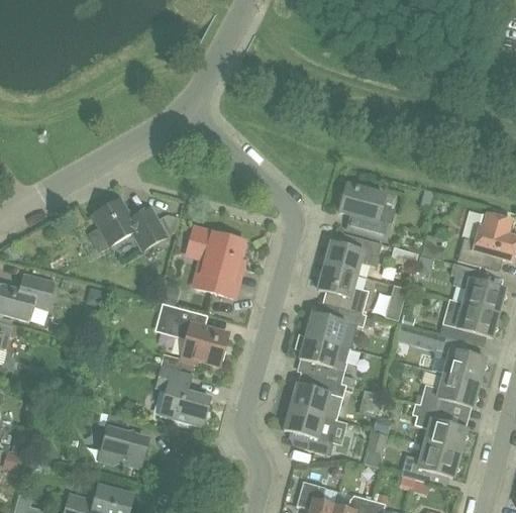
[(384,239),(391,212),(379,209),(383,195),(374,192),(375,190),(366,184),(355,184),(355,187),(345,184),(338,210),(365,218),(360,233),(384,239)]
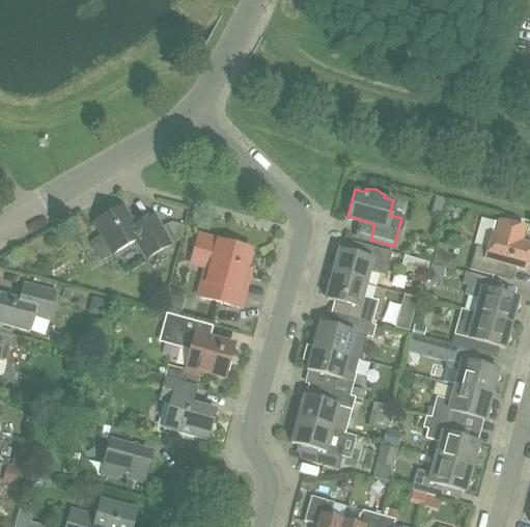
[(145,256),(163,246),(170,242),(154,213),(142,219),(141,216),(132,214),(129,216),(122,204),(107,213),(105,212),(98,216),(98,219),(93,221),(102,234),(94,239),(92,243),(100,254),(104,255),(135,238),(145,256)]
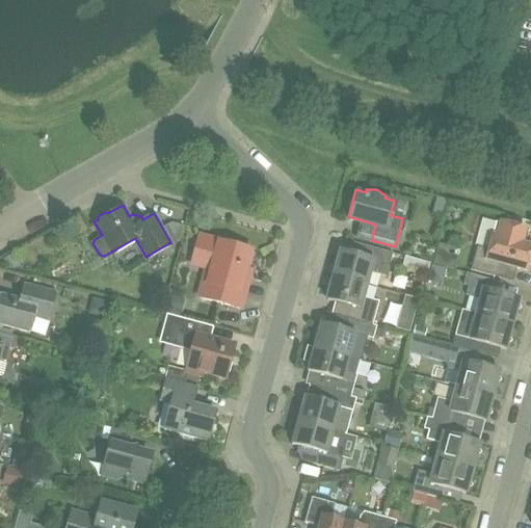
[(530,247),(530,242),(521,240),(524,226),(518,225),(516,220),(507,217),(504,220),(499,219),(495,233),(492,232),(487,246),(476,243),(469,267),(493,273),(497,260),(526,268),(527,263),(530,261),(530,248),(530,247)]
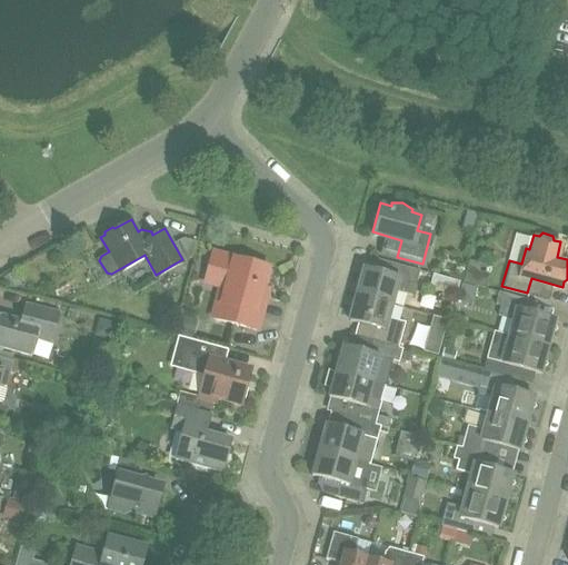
[(183,235),(178,238),(188,256),(193,253),(197,238),(183,235)]
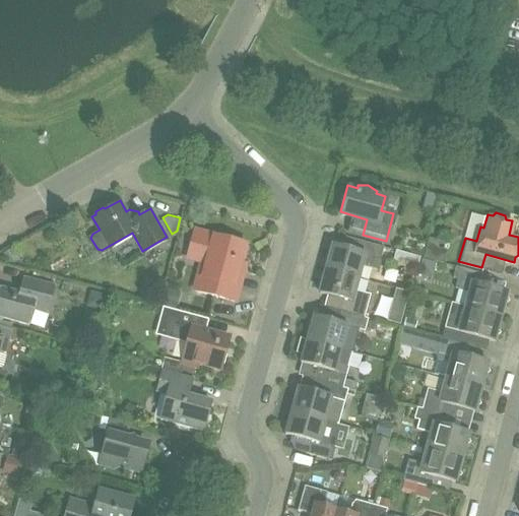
[(213,234),(213,236),(195,231),(191,247),(203,251),(193,287),(234,299),(242,268),(242,267),(242,266),(241,266),(240,265),(238,265),(244,242),(213,234)]
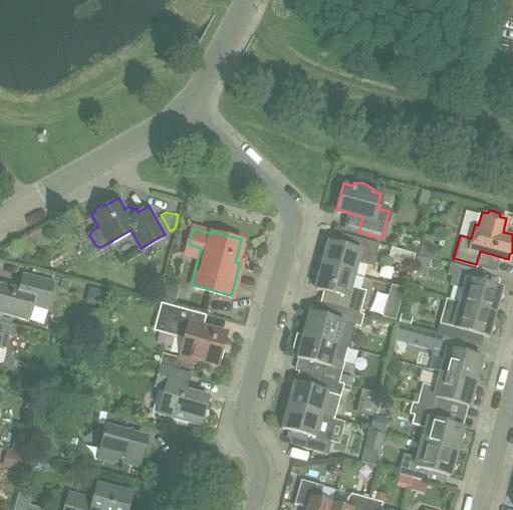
[(377,242),(364,238),(355,236),(352,247),(327,240),(321,263),(353,272),(356,260),(371,264),(377,242)]
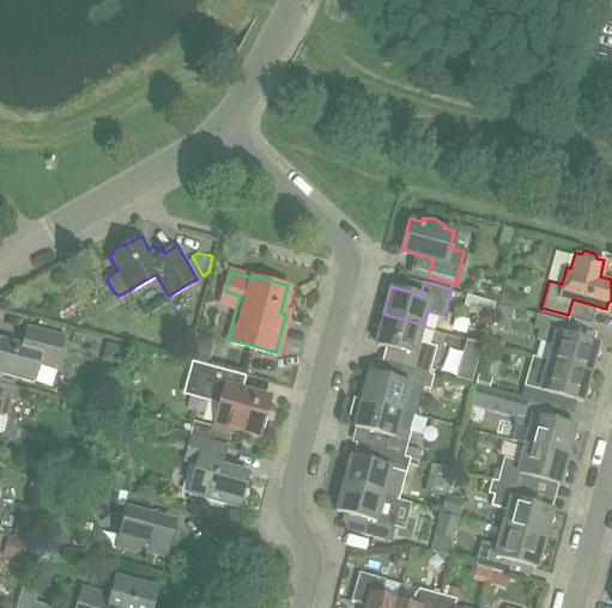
[(6,304),(17,297),(12,287),(0,295),(6,304)]
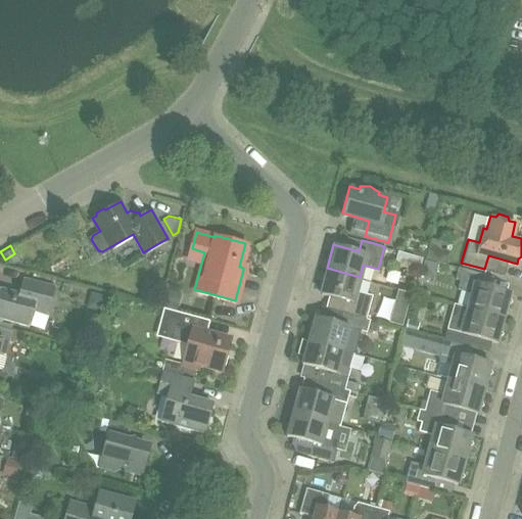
[(421,256),(412,253),(408,267),(418,270),(421,256)]
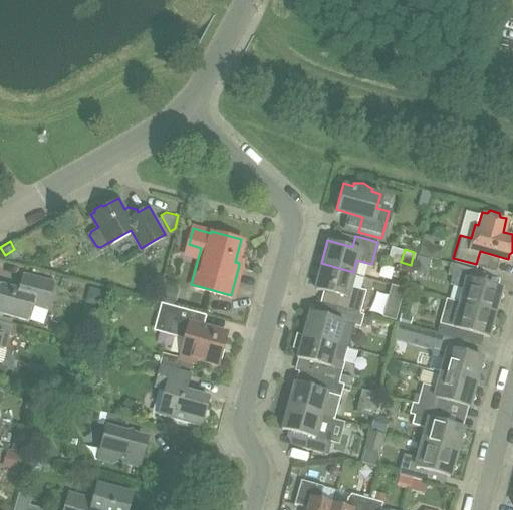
[(459,301),(494,310),(500,286),(476,280),(479,269),(450,261),(447,272),(452,273),(449,282),(463,286),(459,301)]
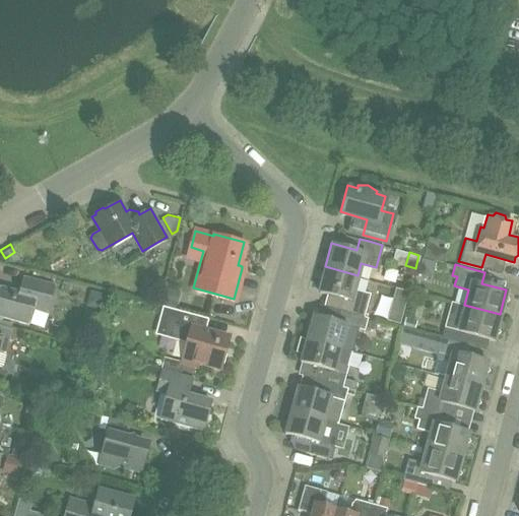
[(354,287),(358,275),(325,266),(318,291),(344,298),(340,309),(363,315),(370,292),(354,287)]
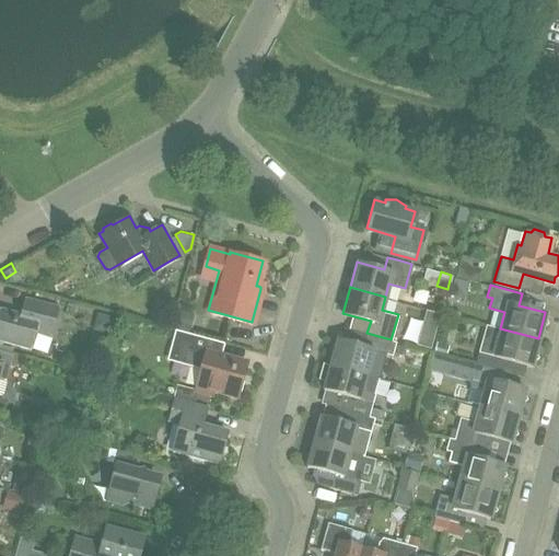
[(0,338),(31,347),(35,331),(50,335),(58,305),(24,296),(19,312),(0,307),(0,338)]
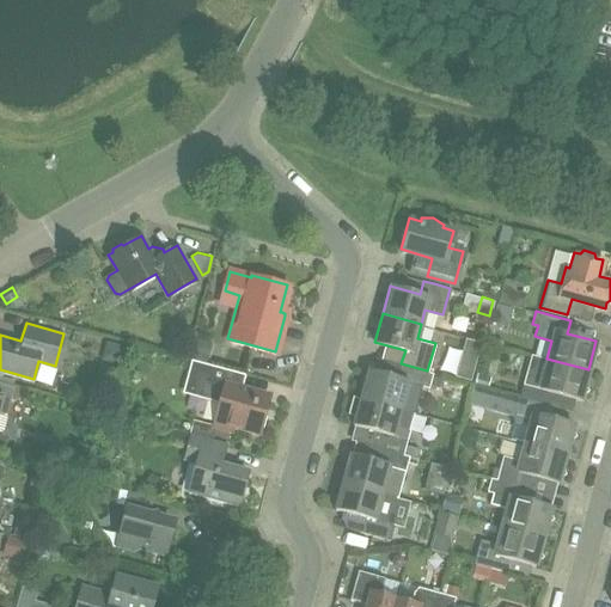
[(465,336),(462,345),(477,350),(480,341),(465,336)]
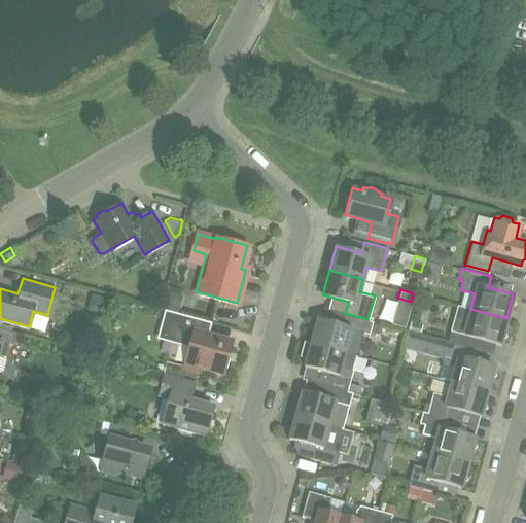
[(106,297),(94,293),(92,300),(97,307),(103,309),(106,297)]
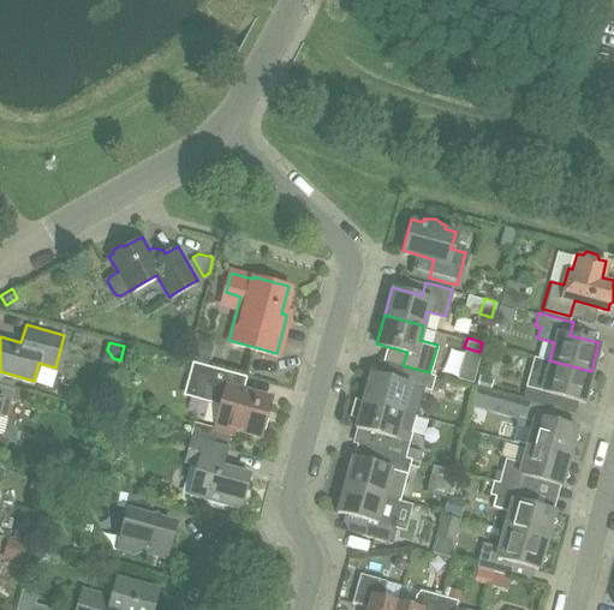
[(591,371),(549,360),(532,356),(522,398),(550,405),(553,393),(583,401),(591,371)]
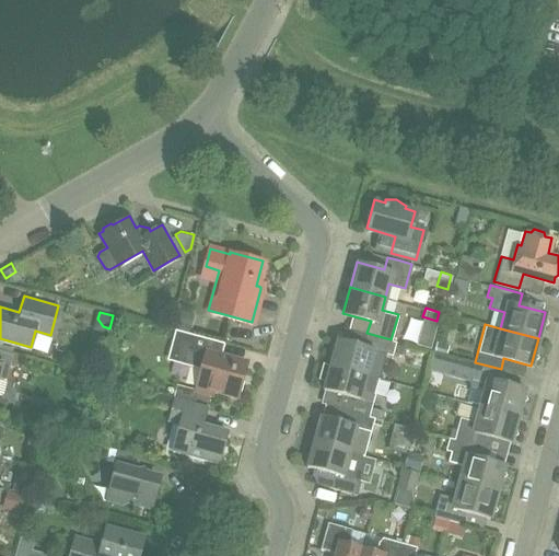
[(195,387),(197,389),(211,392),(212,389),(236,395),(236,392),(240,390),(243,381),(241,378),(245,361),(217,354),(214,349),(218,339),(189,332),(177,328),(170,356),(188,361),(201,365),(195,387)]
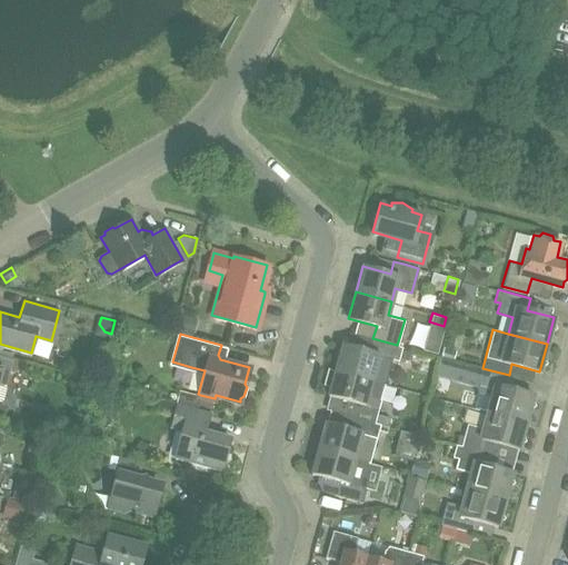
[(397,345),(372,338),(371,338),(368,352),(341,344),(335,369),(371,379),(376,366),(388,369),(391,358),(398,360),(401,346),(397,345)]
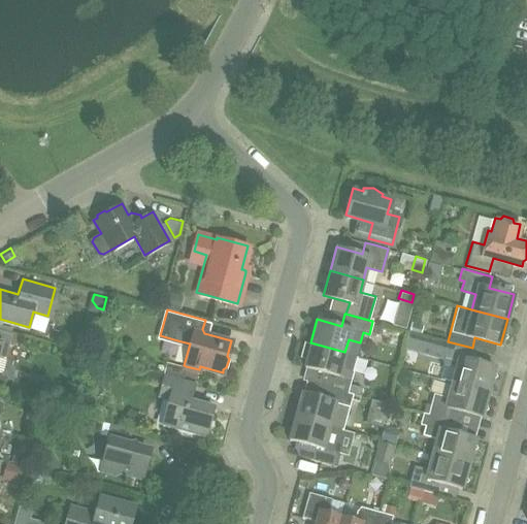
[(420,333),(423,324),(410,321),(408,330),(420,333)]
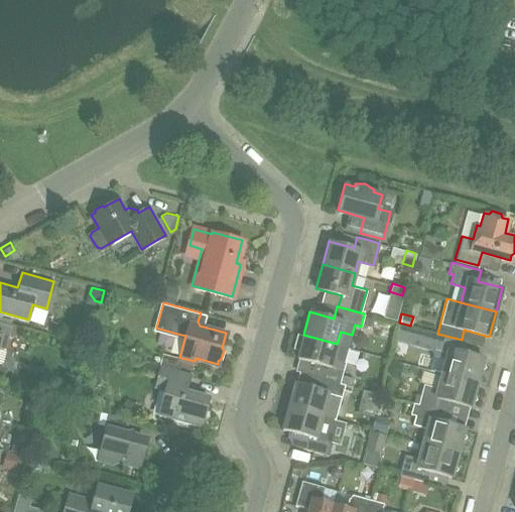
[(364,314),(362,324),(366,325),(370,326),(372,316),(364,314)]
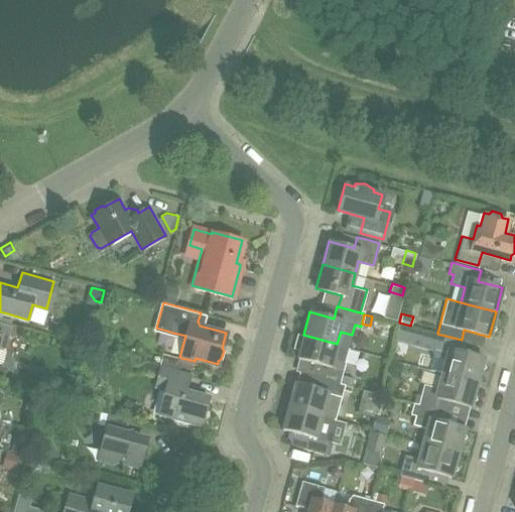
[(0,346),(5,348),(11,324),(0,320),(0,346)]
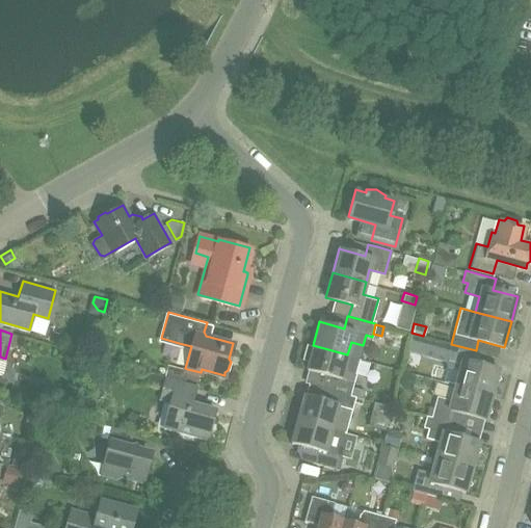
[(408,350),(420,353),(424,337),(413,334),(408,350)]
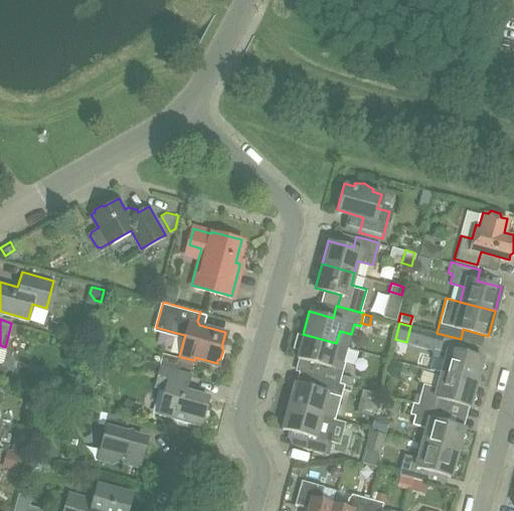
[(303,334),(302,335),(297,333),(293,347),(299,348),(297,356),(320,363),(317,375),(321,376),(338,381),(341,373),(348,346),(336,343),(303,334)]
